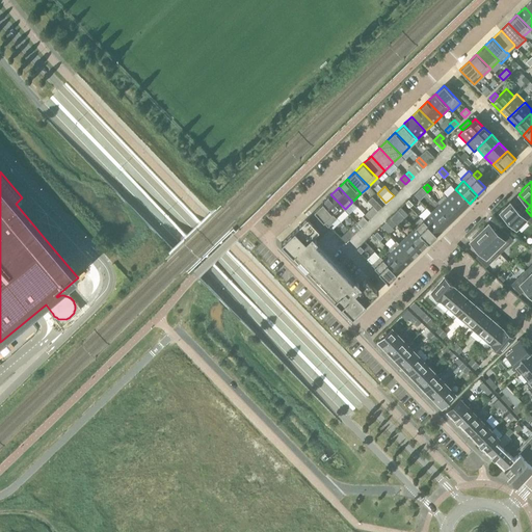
[(422,187),(418,190),(424,196),(427,192),(423,187),(422,187)]
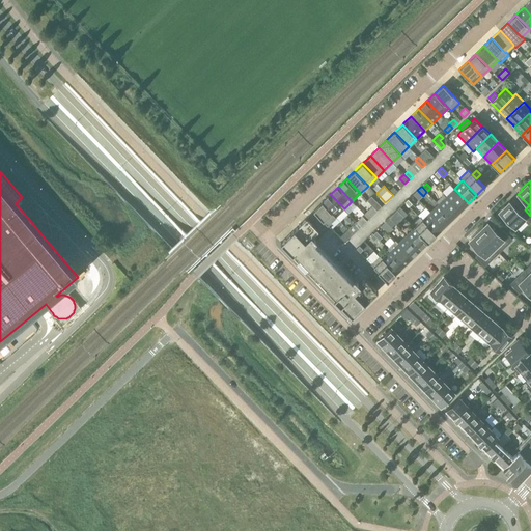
[(460,211),(469,203),(454,189),(446,196),(460,211)]
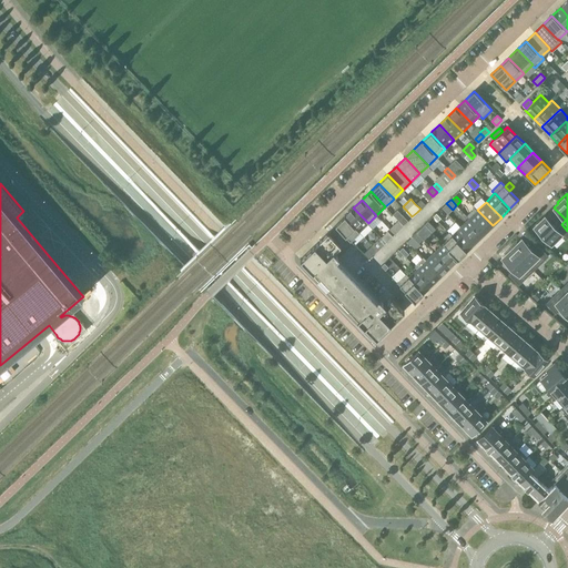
[(344,216),(359,232),(368,223),(353,208),(344,216)]
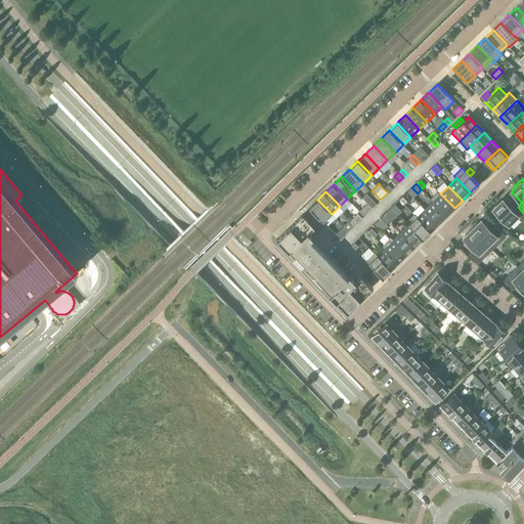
[(440,193),(432,202),(446,216),(454,208),(440,193)]
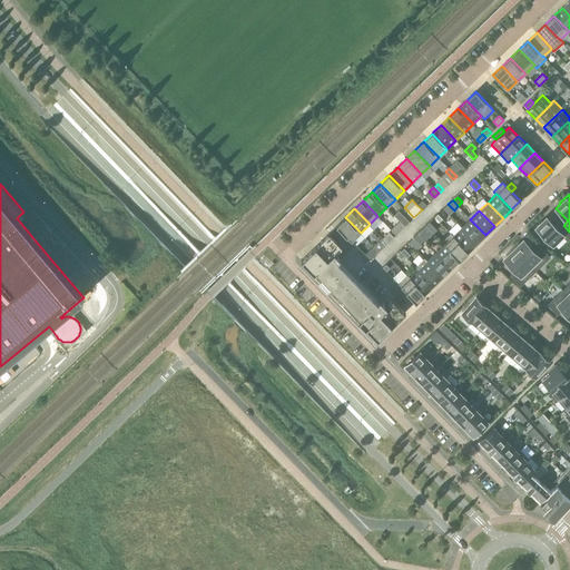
[(403,215),(399,219),(404,226),(410,222),(403,215)]
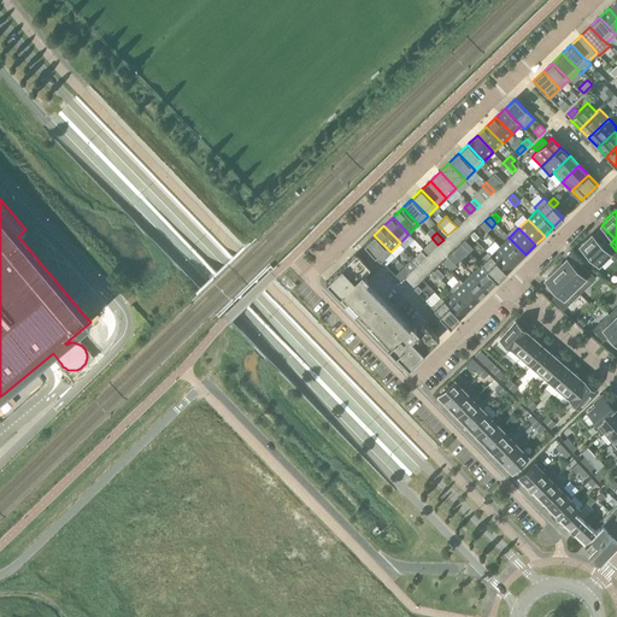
[(374,235),(364,245),(381,262),(381,260),(391,252),(374,235)]
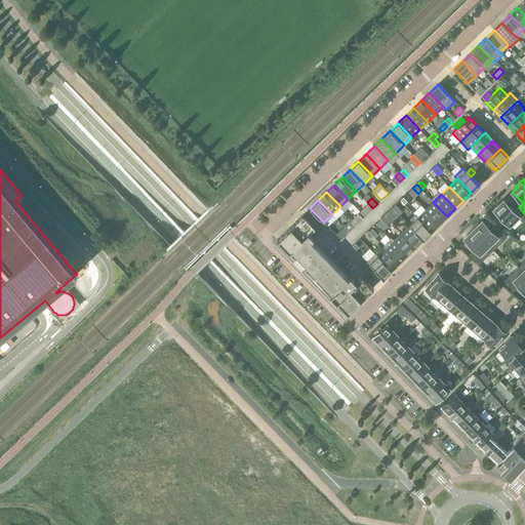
[(499,204),(498,203),(490,211),(497,218),(500,215),(510,226),(518,216),(522,221),(524,218),(524,213),(519,207),(514,211),(503,200),(499,204)]
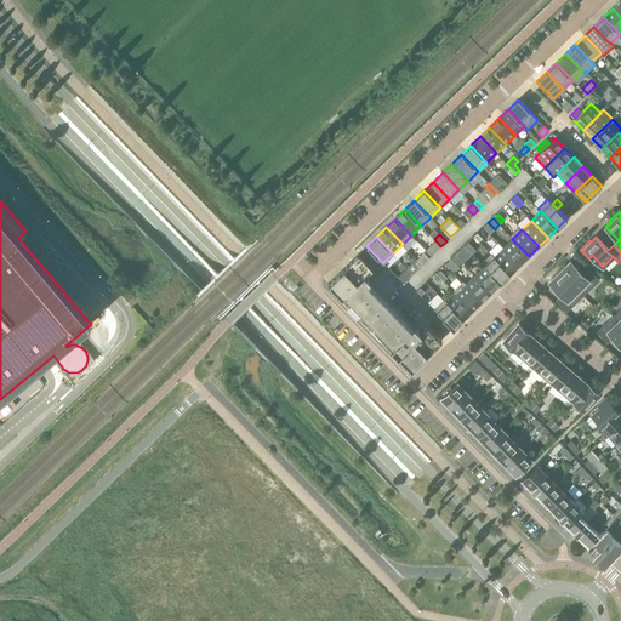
[(519,265),(529,256),(512,239),(503,248),(519,265)]
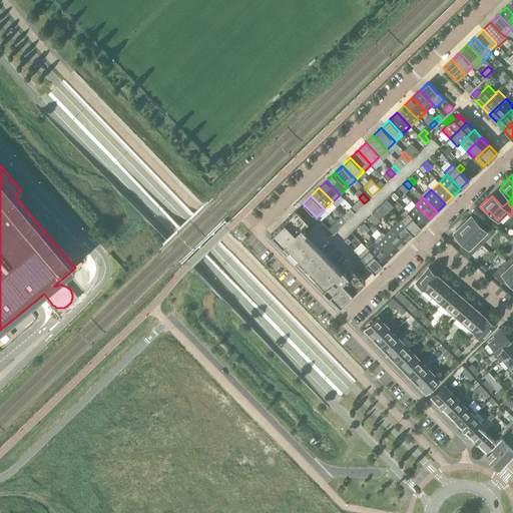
[(384,202),(391,209),(394,206),(387,199),(384,202)]
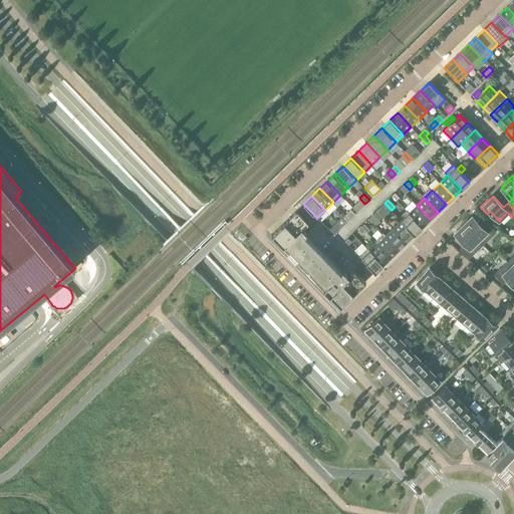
[(413,201),(405,208),(407,210),(409,213),(423,227),(424,225),(430,219),(417,205),(413,201)]
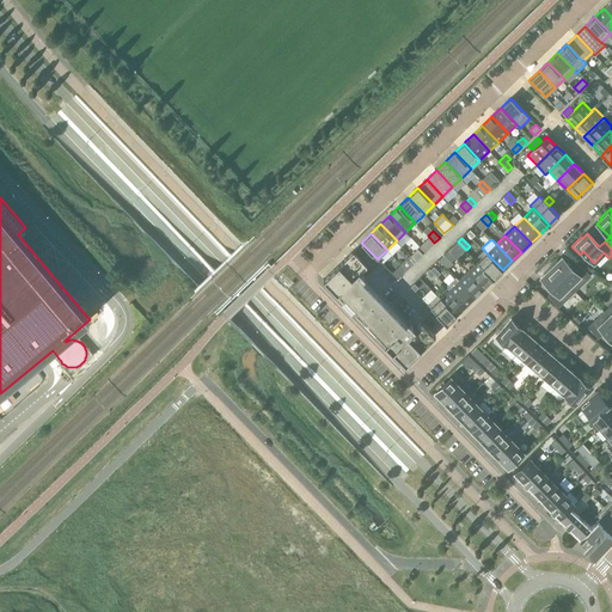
[(378,259),(361,243),(323,279),(405,363),(435,335),(422,320),(415,328),(408,322),(405,324),(362,280),(381,262),(378,258),(378,259)]
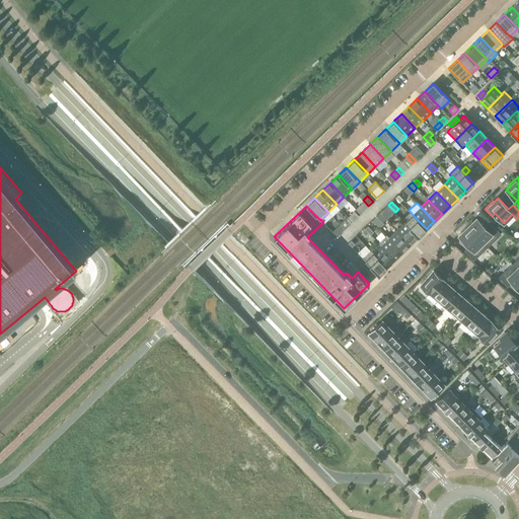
[(352,214),(349,217),(353,221),(359,216),(354,211),(352,214)]
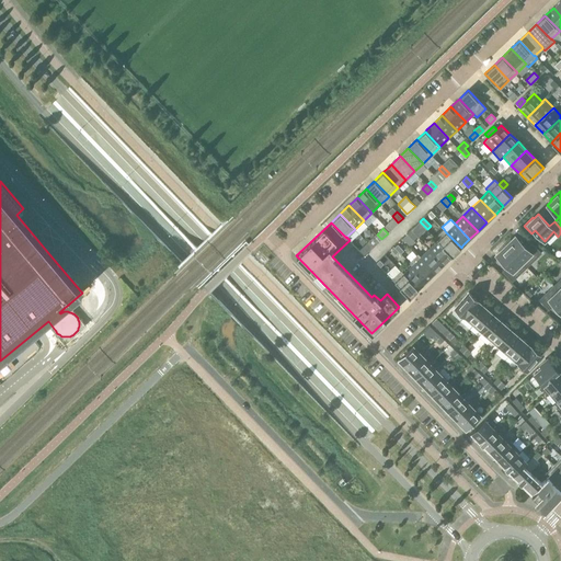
[(453,255),(460,248),(446,232),(444,229),(434,238),(437,241),(437,240),(453,255)]
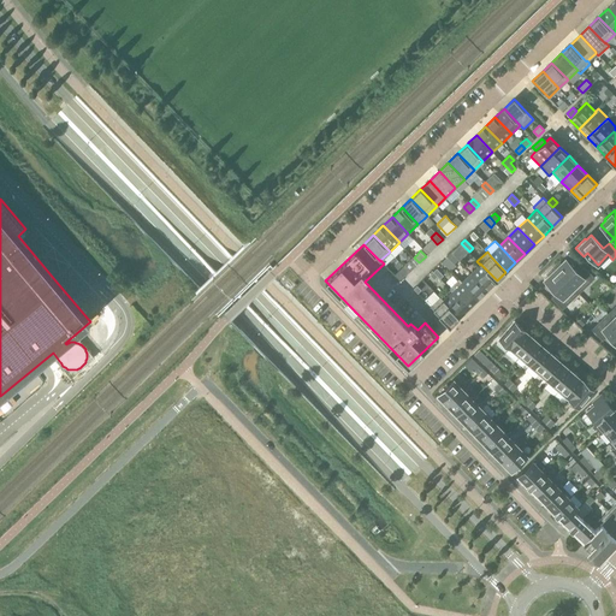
[(451,253),(448,256),(455,264),(458,260),(451,253)]
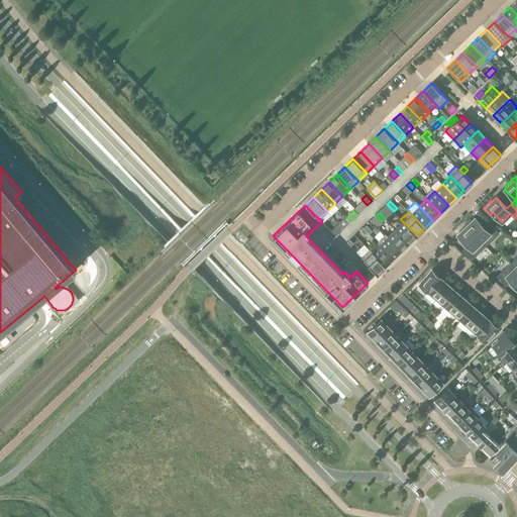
[(485,228),(475,217),(473,219),(471,221),(470,220),(464,225),(486,246),(499,233),(490,224),(485,228)]
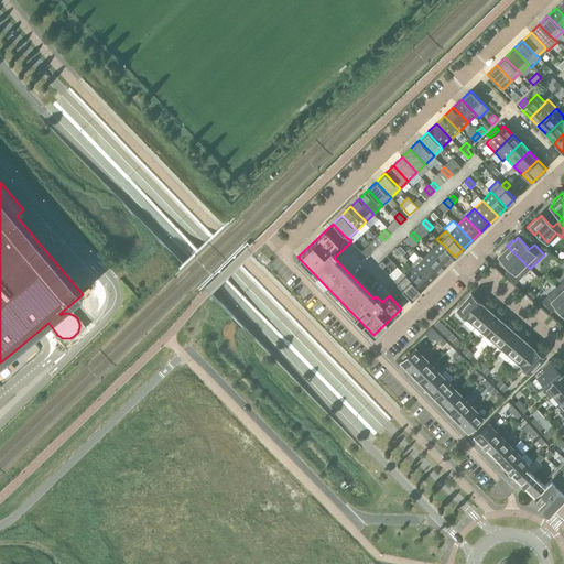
[(438,242),(431,250),(446,266),(455,257),(440,241),(440,242),(438,242)]
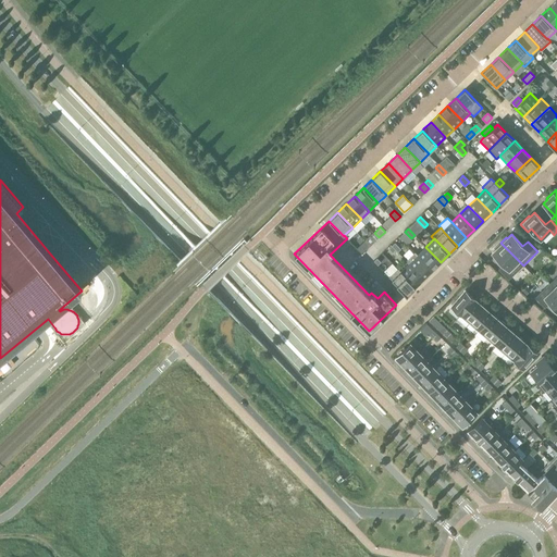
[(496,247),(497,248),(493,252),(504,264),(498,269),(508,280),(523,265),(500,243),(496,247)]
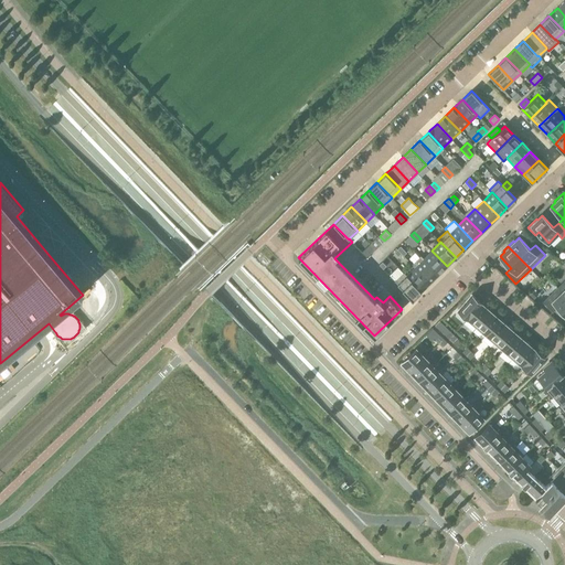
[(371,253),(365,248),(361,252),(366,257),(371,253)]
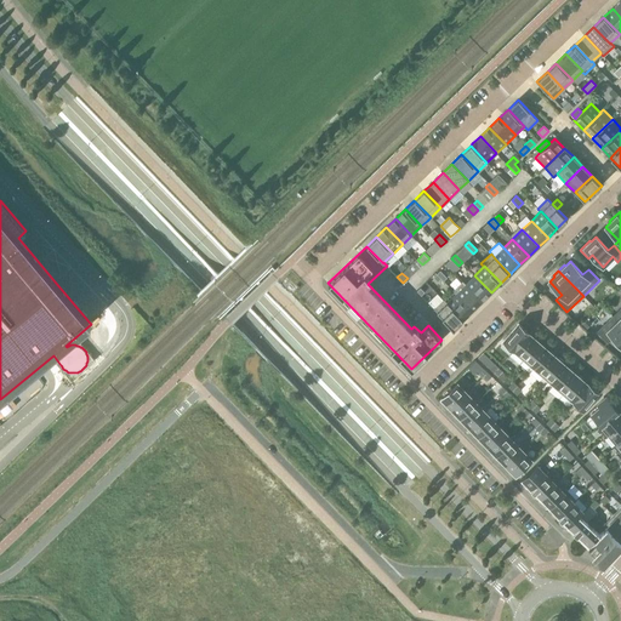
[(482,301),(491,292),(474,275),(466,284),(482,301)]
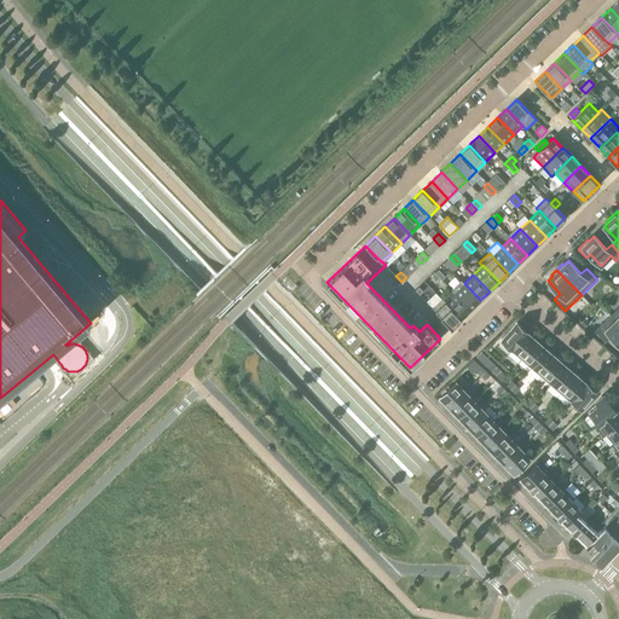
[(451,290),(453,293),(455,293),(470,310),(480,300),(464,283),(461,279),(451,290)]
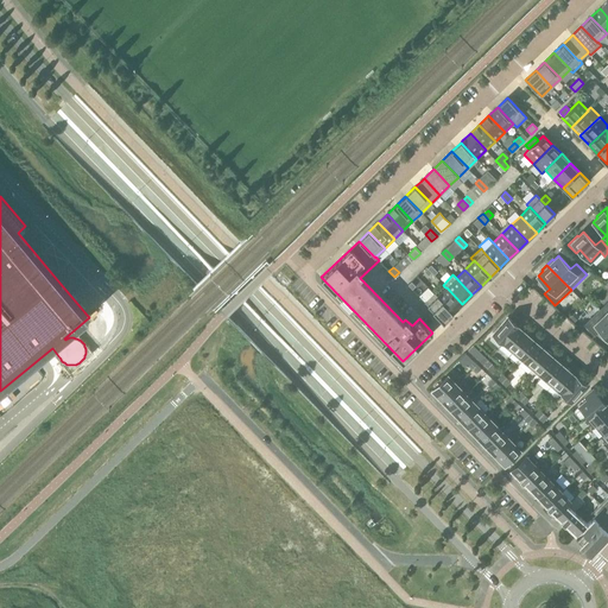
[(454,312),(462,304),(447,287),(445,287),(437,296),(454,312)]
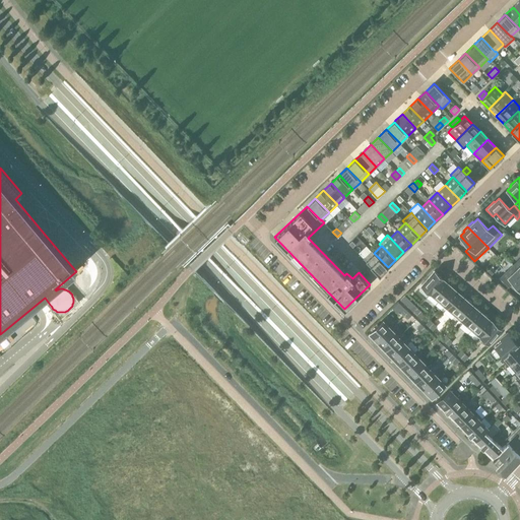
[(374,253),(372,251),(364,259),(380,275),(388,267),(374,253)]
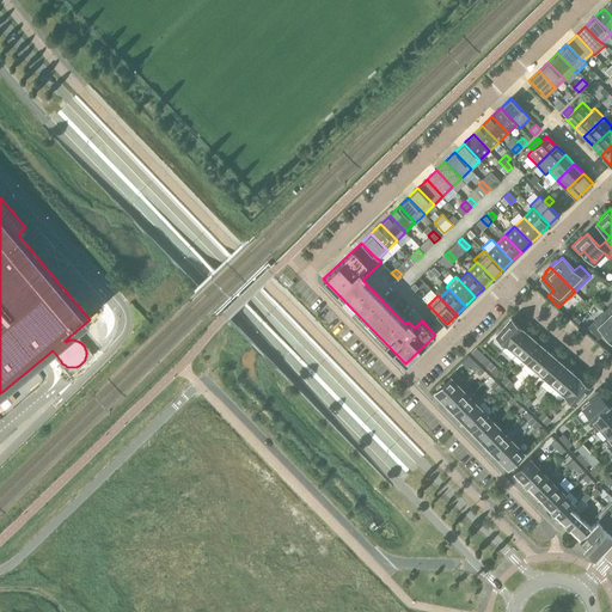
[(599,337),(605,332),(611,340),(611,319),(604,311),(588,326),(599,337)]
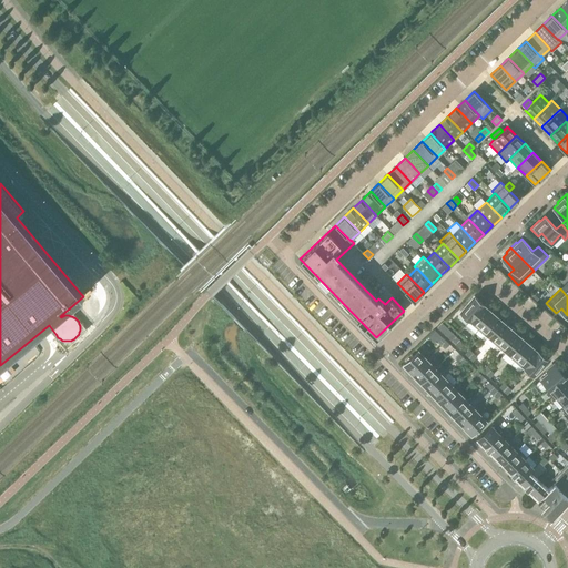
[(470,320),(484,305),(474,296),(460,312),(470,320)]
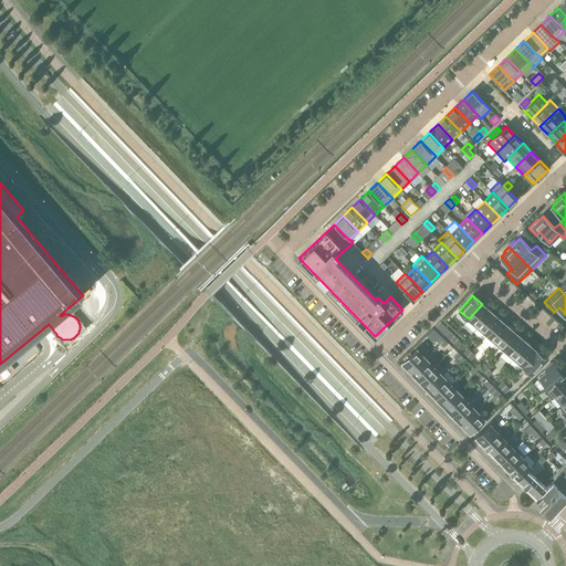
[(482,304),(469,318),(478,326),(491,312),(482,304)]
